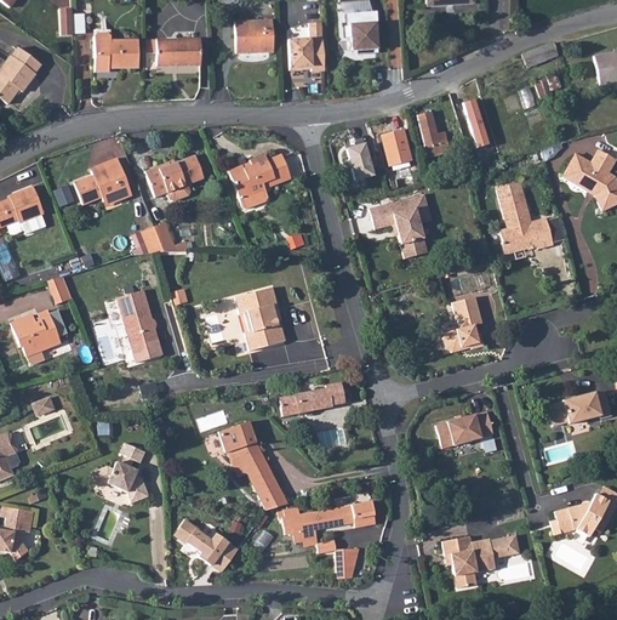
[(75,6),(63,7),(66,34),(78,33),(75,6)]
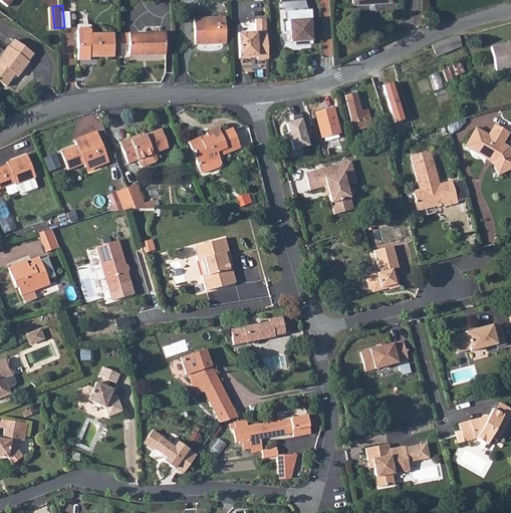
[(315,28),(314,10),(290,12),(290,22),(288,22),(289,31),(294,31),(295,42),(300,45),(313,44),(312,28),(315,28)]
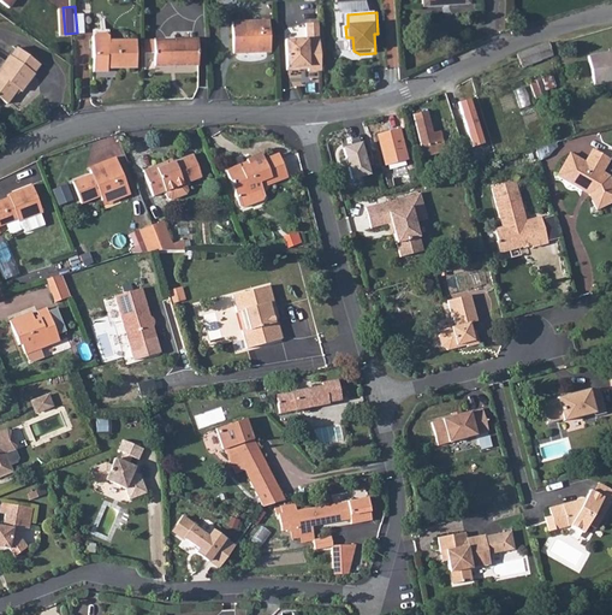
[(269,17),(233,19),(235,51),(271,48),(269,17)]
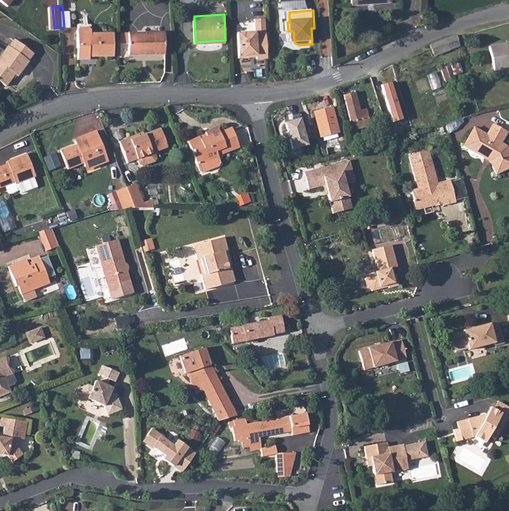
[(259,60),(269,60),(269,53),(268,34),(267,25),(267,20),(256,21),(257,33),(239,34),(241,59),(258,58),(259,60)]
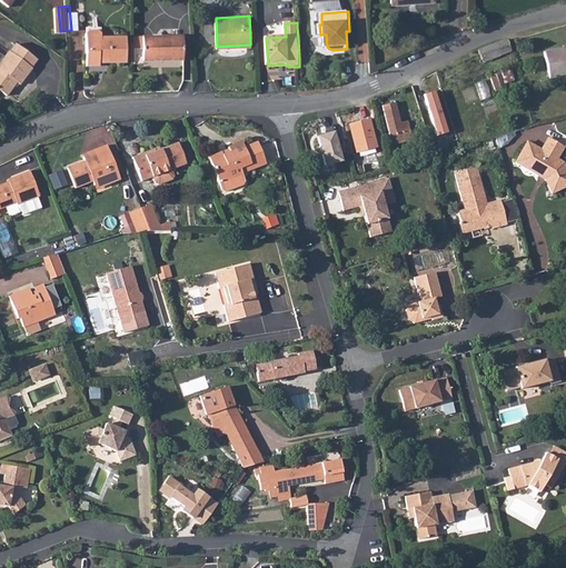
[(89,37),(89,65),(101,65),(101,59),(109,59),(109,61),(129,61),(129,36),(106,37),(103,37),(103,32),(100,29),(91,29),(89,32),(89,37)]
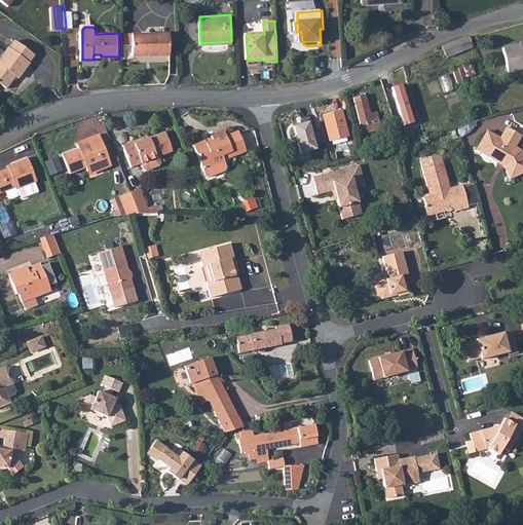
[(170,32),(133,32),(133,54),(171,54),(170,32)]
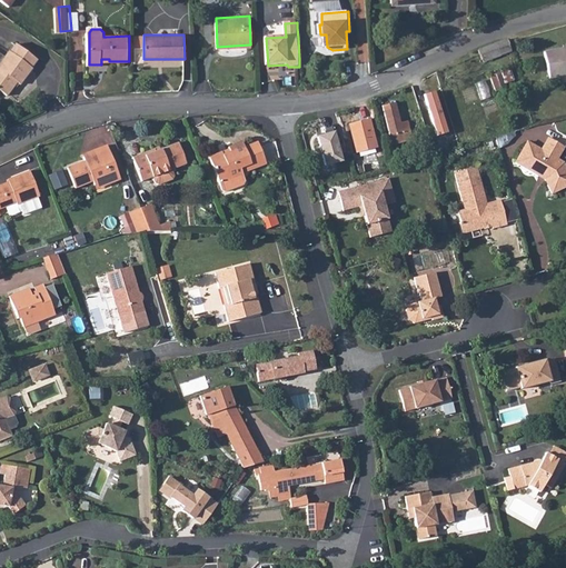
[(510,38),(480,49),(485,59),(494,56),(495,58),(513,50),(510,38)]
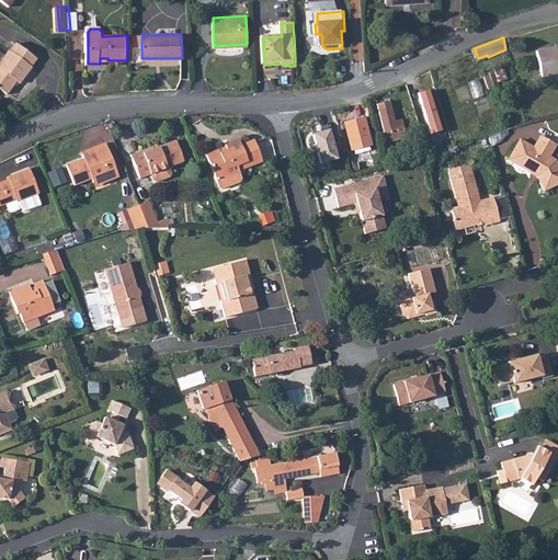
[(9,47),(0,59),(0,84),(8,90),(18,76),(22,79),(37,54),(15,38),(10,47),(9,47)]
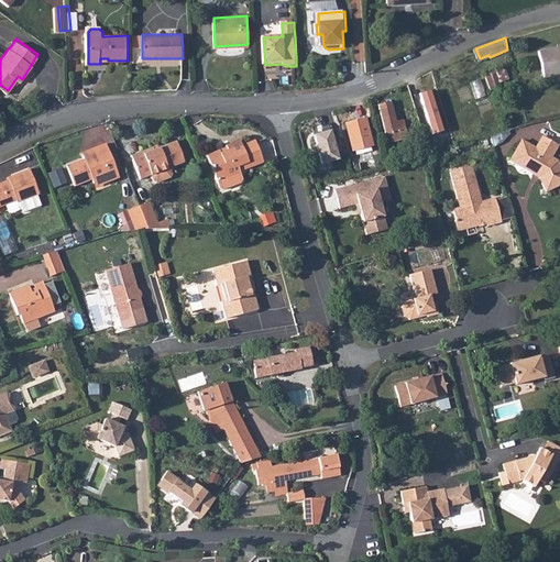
[(559,46),(540,51),(546,77),(559,74),(559,46)]
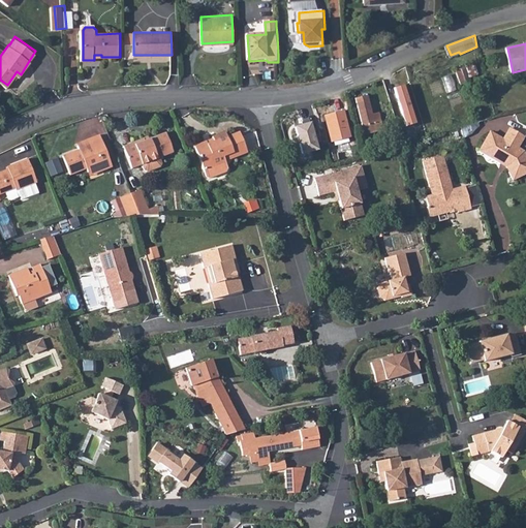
[(466,68),(460,71),(463,79),(469,76),(466,68)]
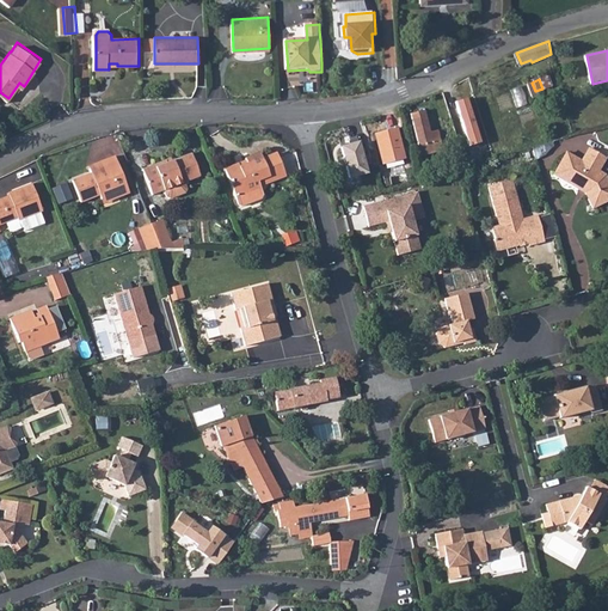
[(486,140),(473,96),(461,99),(474,146),(486,140)]
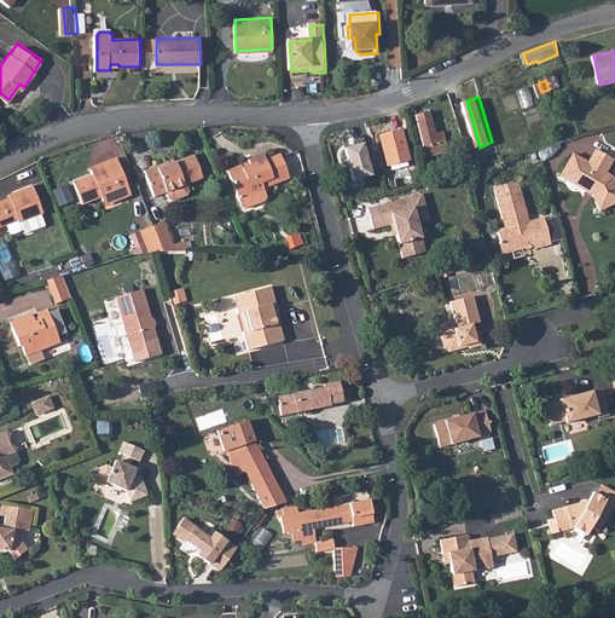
[(419,115),(428,145),(450,139),(446,130),(437,132),(431,111),(419,115)]
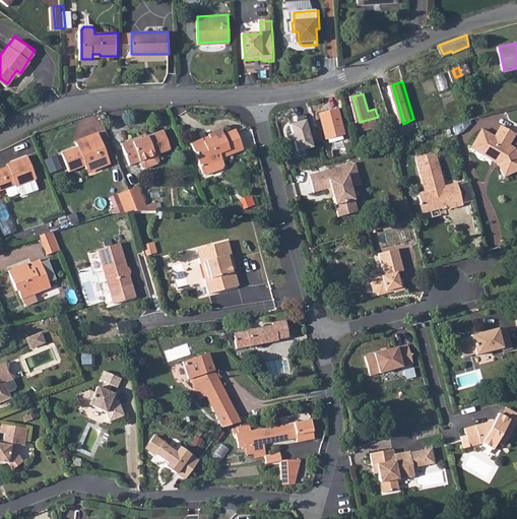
[(321,112),(328,139),(349,133),(341,106),(321,112)]
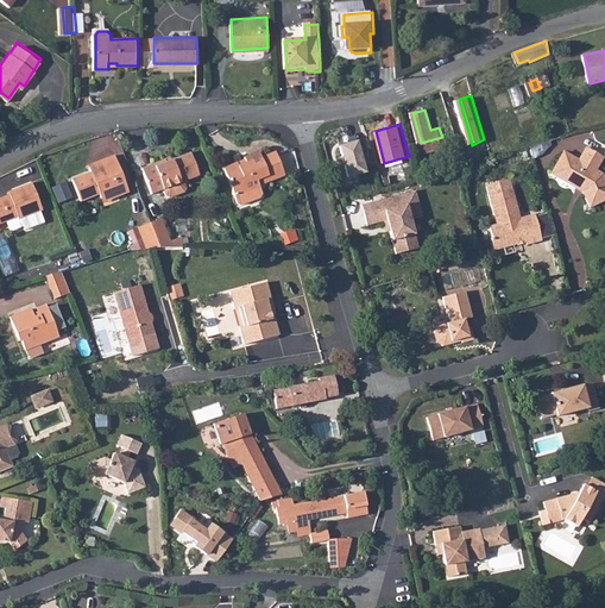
[(442,137),(421,143),(423,150),(443,144),(442,137)]
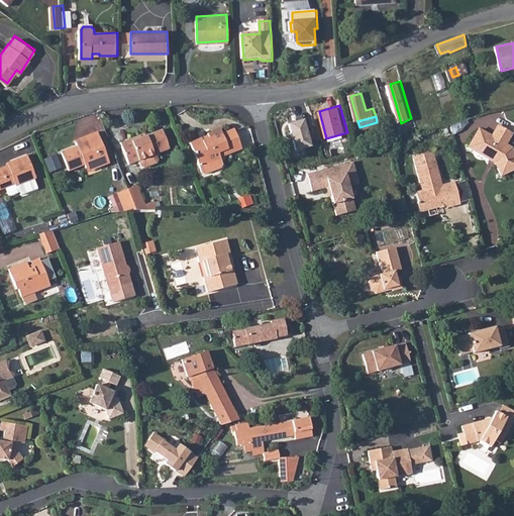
[(304,117),(288,122),(296,149),(312,145),(304,117)]
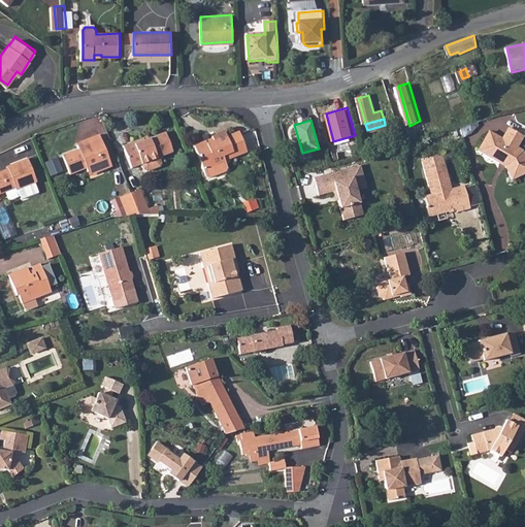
[(489,130),(479,149),(500,161),(504,160),(505,162),(504,163),(512,177),(524,171),(524,153),(523,150),(517,146),(523,135),(509,126),(502,137),(489,130)]
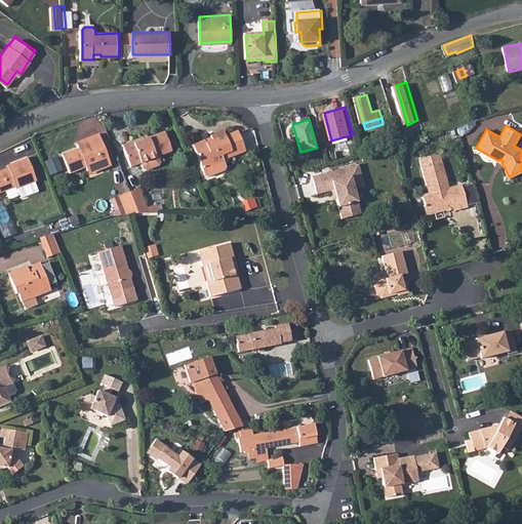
[(226,160),(225,157),(246,149),(239,129),(226,134),(225,130),(211,134),(213,139),(206,142),(205,139),(194,144),(202,165),(205,173),(208,175),(226,168),(228,165),(226,160)]
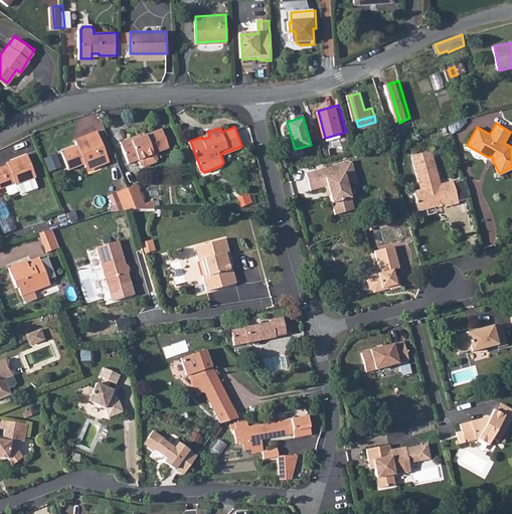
[(121,142),(129,163),(139,159),(141,165),(144,166),(157,161),(158,158),(156,153),(170,147),(163,129),(142,137),(141,135),(121,142)]
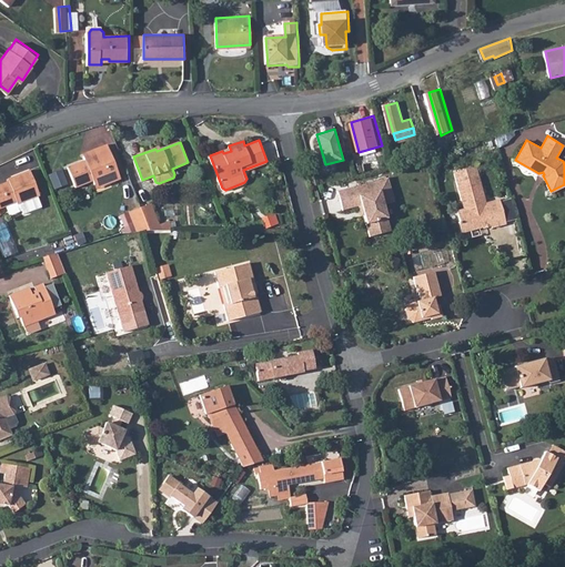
[(99,152),(84,157),(86,160),(68,166),(76,188),(93,180),(94,184),(109,179),(111,182),(121,179),(108,145),(98,149),(99,152)]
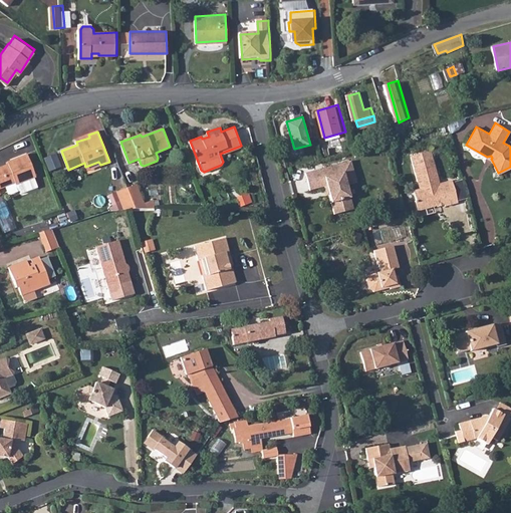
[(323,140),(327,156),(348,151),(344,135),(323,140)]
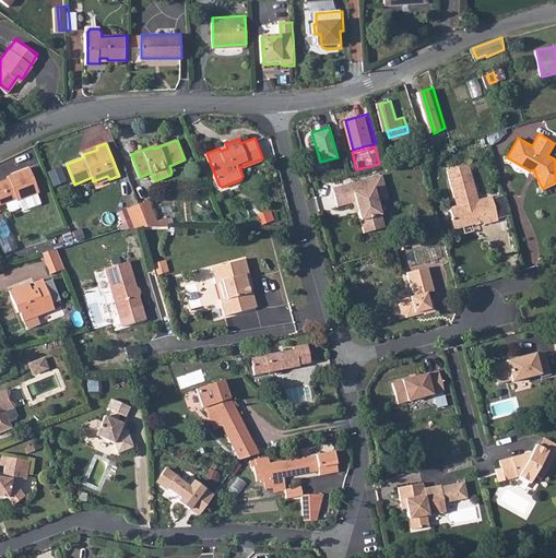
[(447,169),(449,179),(471,173),(469,164),(447,169)]
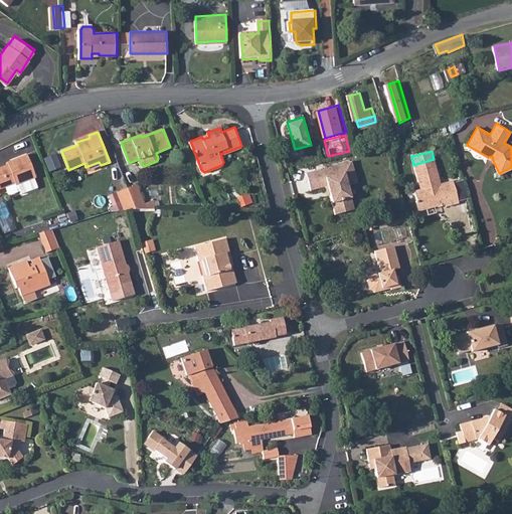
[(27,153),(21,155),(31,177),(33,176),(35,176),(27,153)]
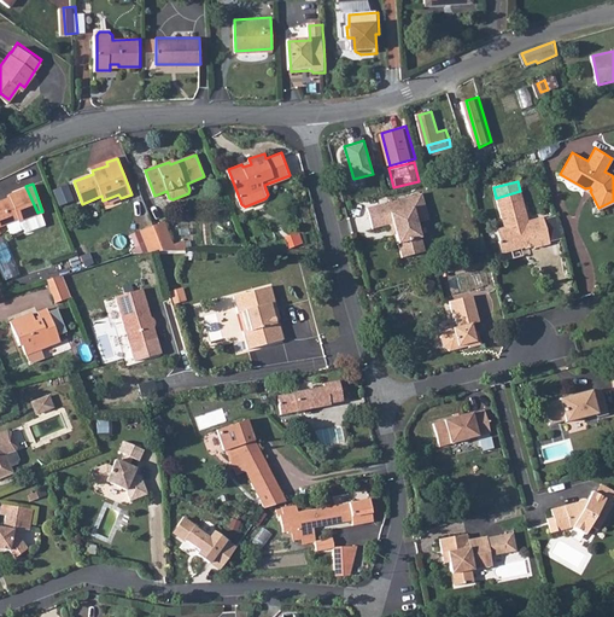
[(15,195),(0,199),(0,232),(1,232),(0,228),(0,225),(29,214),(30,216),(37,213),(25,186),(13,191),(15,195)]
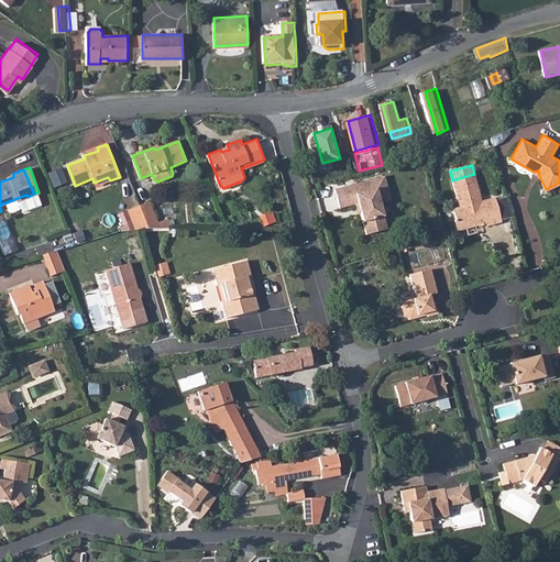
[(512,216),(506,195),(496,198),(495,196),(482,199),(474,174),(452,180),(459,206),(452,208),(456,219),(454,219),(458,230),(475,226),(480,223),(480,221),(486,219),(489,224),(503,220),(502,218),(512,216)]
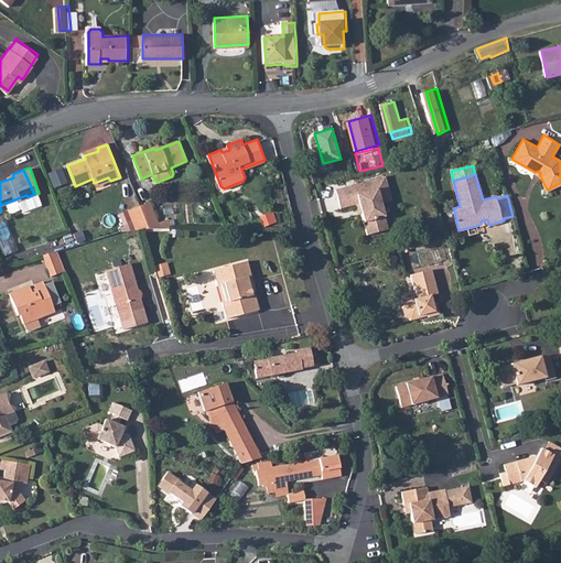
[(385,175),(335,188),(341,207),(358,203),(367,234),(388,228),(380,203),(391,199),(385,175)]
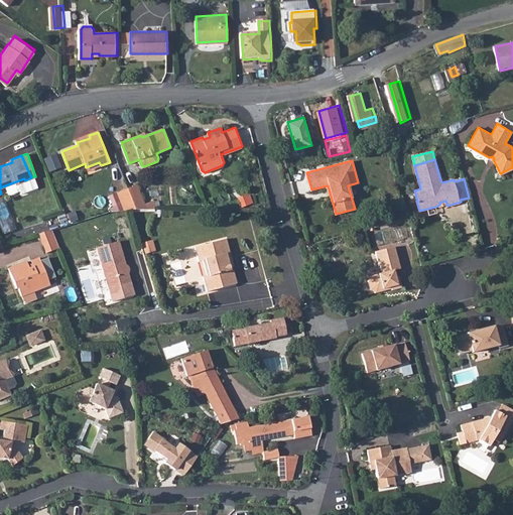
[(31,177),(25,180),(16,183),(20,192),(34,186),(31,177)]
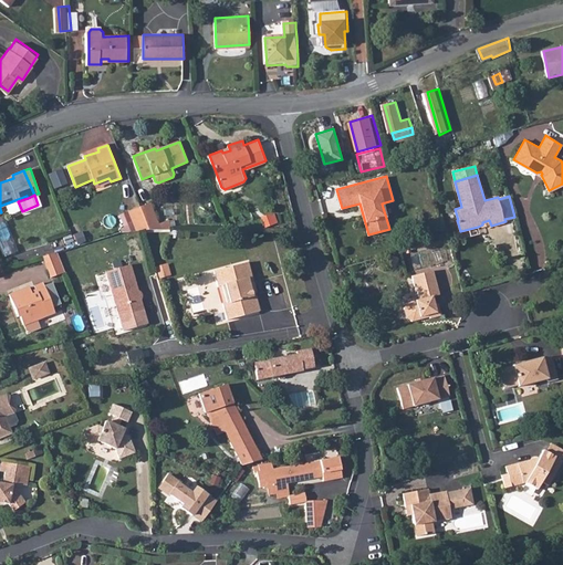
[(150,201),(141,205),(149,228),(160,227),(150,201)]
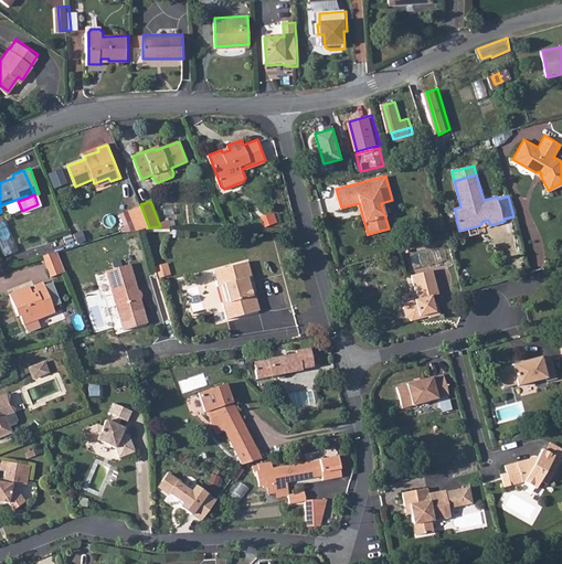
[(140,204),(129,209),(137,229),(149,227),(140,204)]
